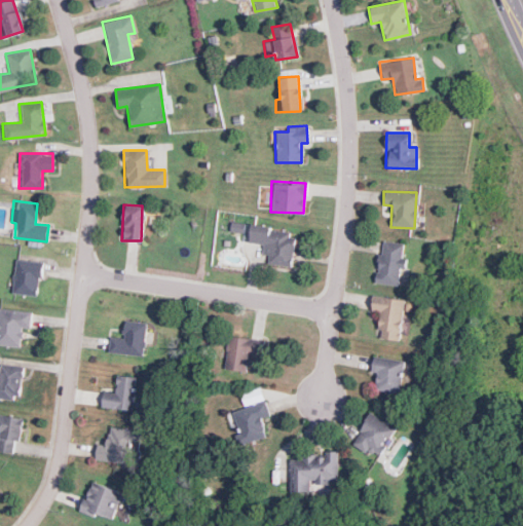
[(290,266),(294,231),(229,224),(228,231),(241,232),(240,240),(262,243),(261,254),(267,255),(266,264),(290,266)]
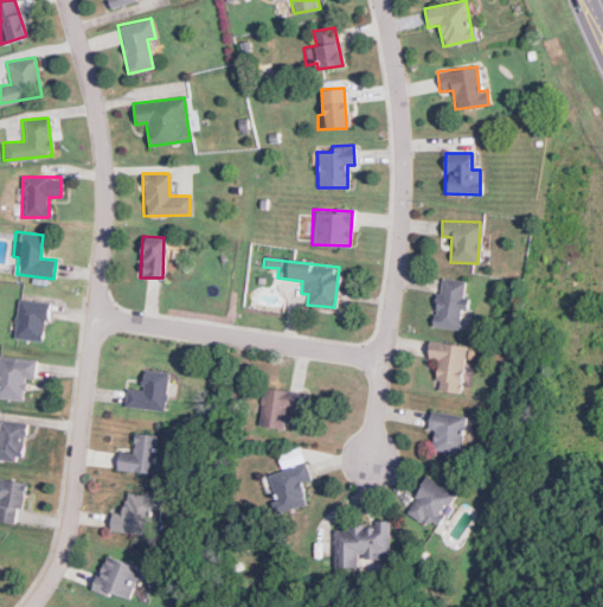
[(431,326),(464,330),(468,296),(461,295),(462,280),(437,278),(431,326)]
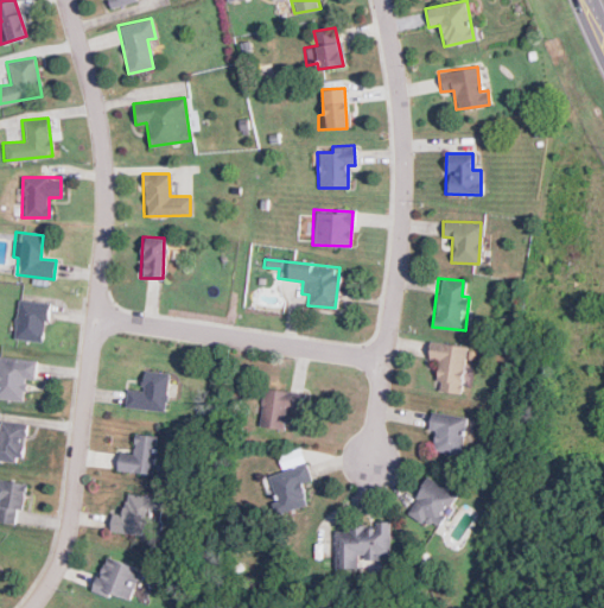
[(46,302),(16,299),(12,339),(43,341),(46,302)]
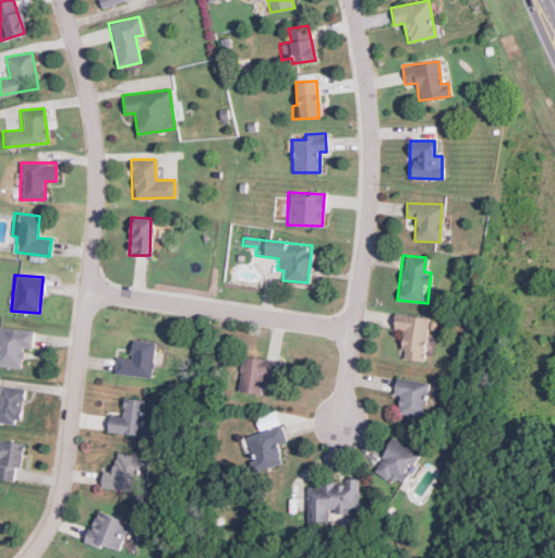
[(426,316),(394,313),(393,329),(402,330),(400,359),(422,361),(426,316)]
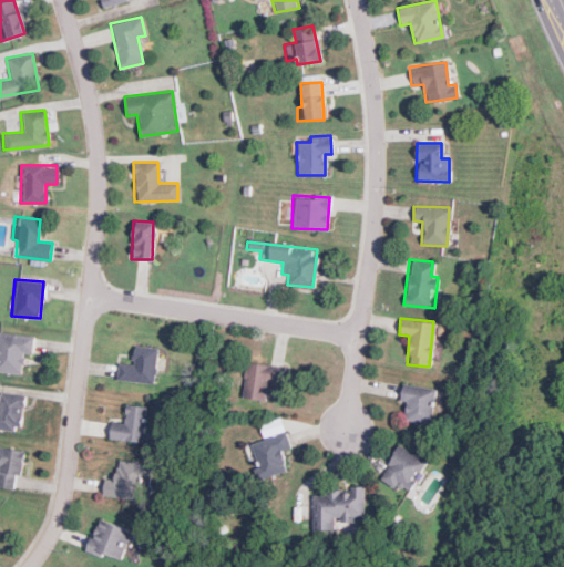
[(32,336),(0,331),(0,371),(21,374),(23,352),(31,353),(32,336)]
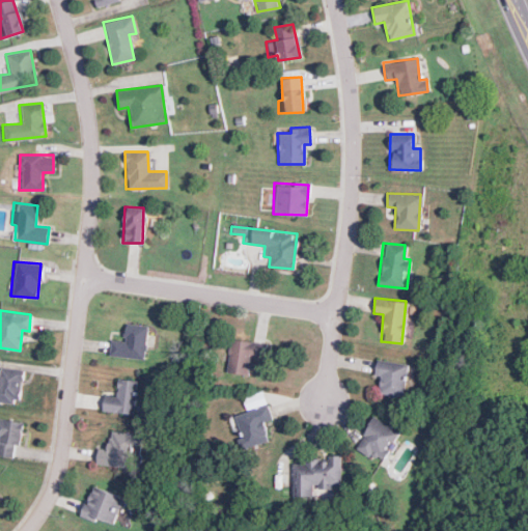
[(107,356),(143,359),(144,346),(150,347),(151,335),(145,334),(146,326),(123,324),(121,341),(109,339),(107,356)]
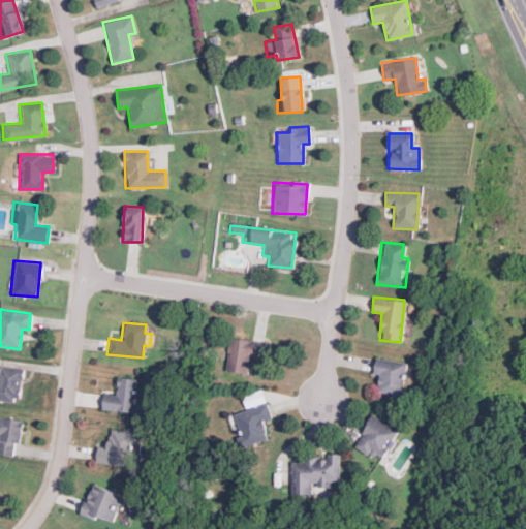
[(246,374),(248,356),(261,358),(264,342),(227,337),(223,371),(246,374)]
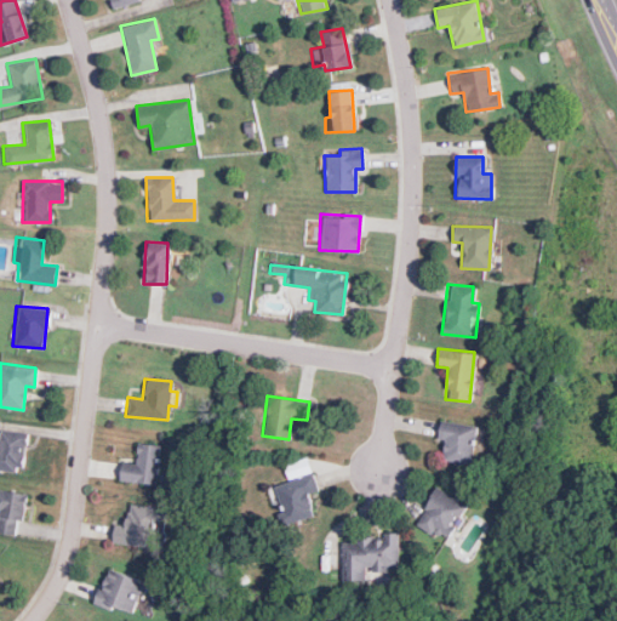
[(469,465),(474,426),(438,420),(435,439),(443,440),(440,460),(469,465)]
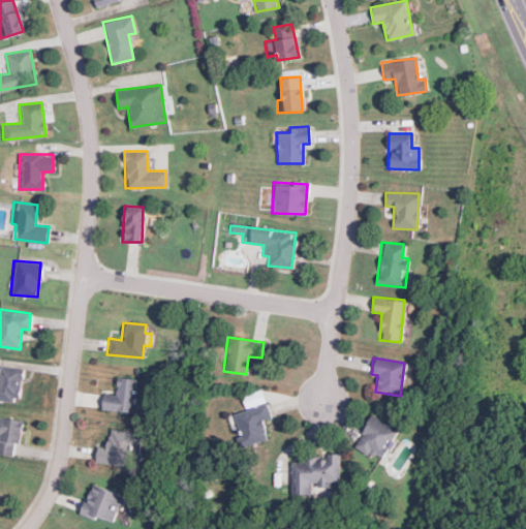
[(0,400),(17,402),(21,368),(0,366),(0,400)]
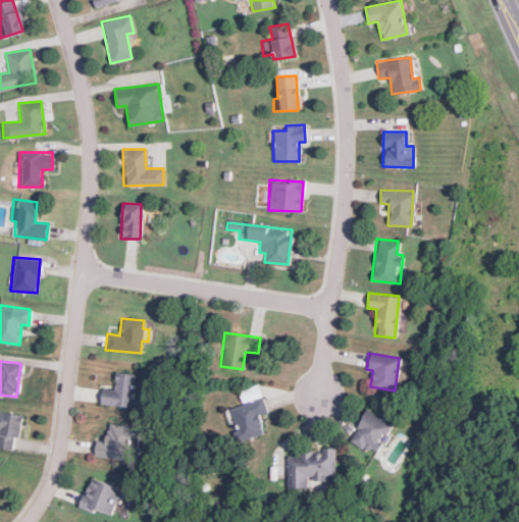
[(101,388),(99,404),(130,408),(134,374),(114,372),(112,389),(101,388)]
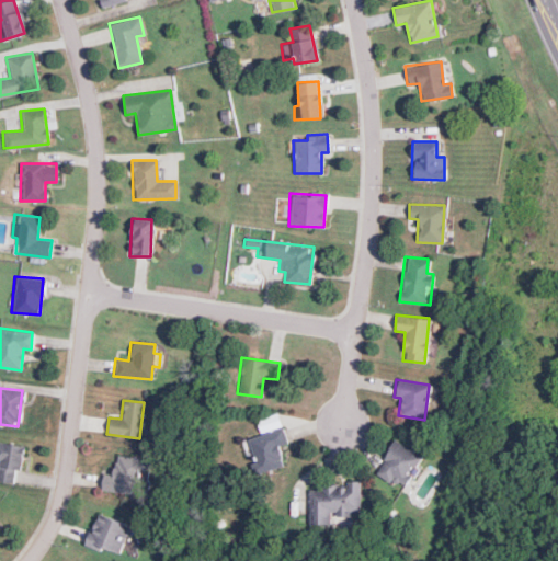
[(279,426),(275,413),(255,420),(260,432),(279,426)]
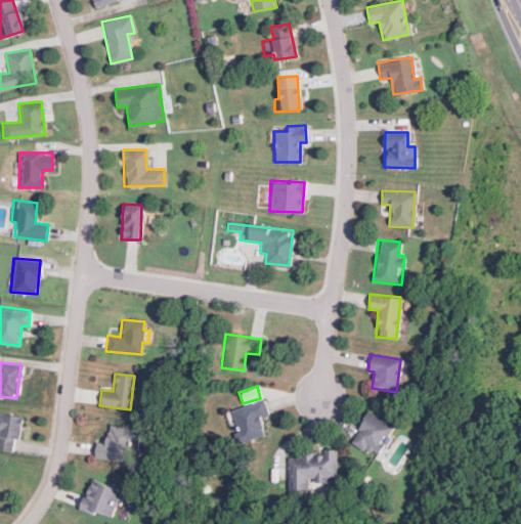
[(267,413),(262,399),(223,411),(228,426),(234,424),(240,442),(264,435),(259,417),(267,413)]
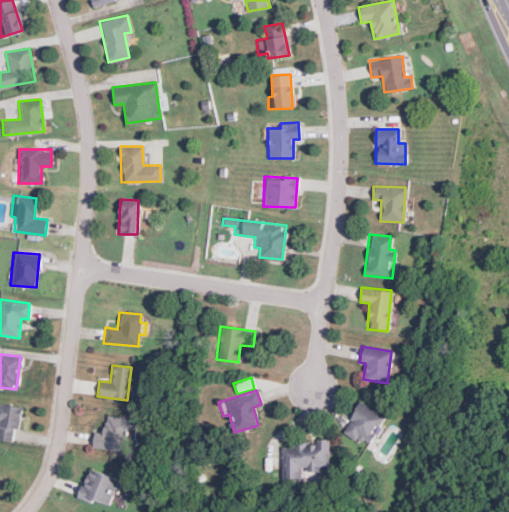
[(340,432),(357,442),(360,438),(368,443),(384,418),(359,402),(340,432)]
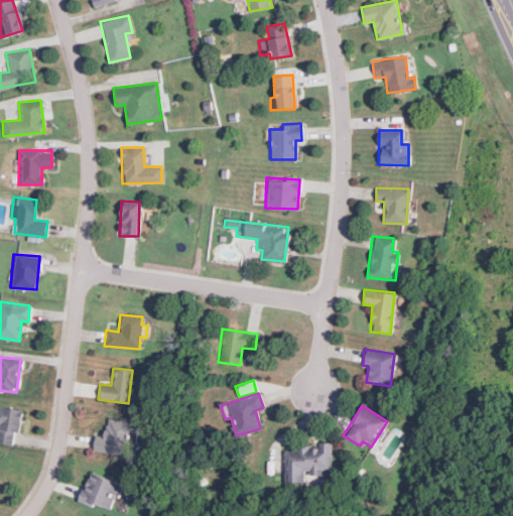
[(21,409),(0,406),(0,441),(11,443),(12,432),(18,432),(21,409)]
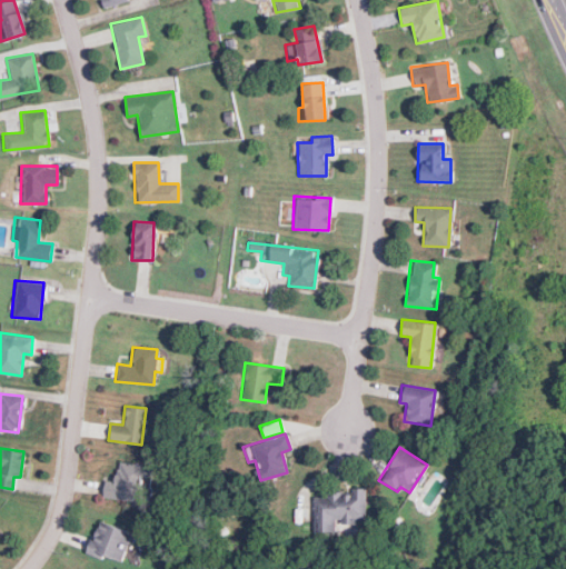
[(116,462),(113,481),(103,480),(101,497),(146,502),(150,467),(116,462)]
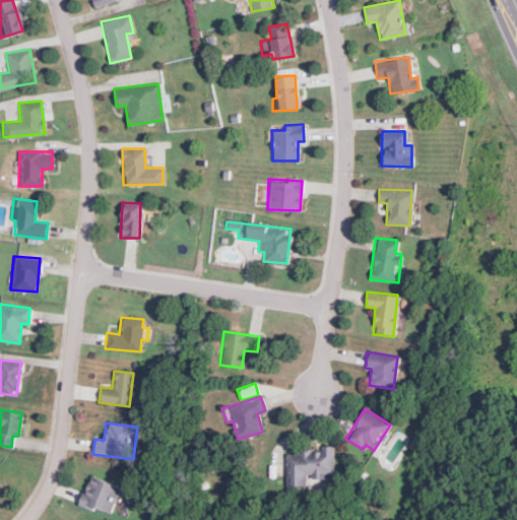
[(285,454),(285,485),(305,485),(305,474),(310,474),(310,478),(324,478),(324,474),(333,474),(332,446),(320,446),(320,450),(299,450),(299,454),(285,454)]
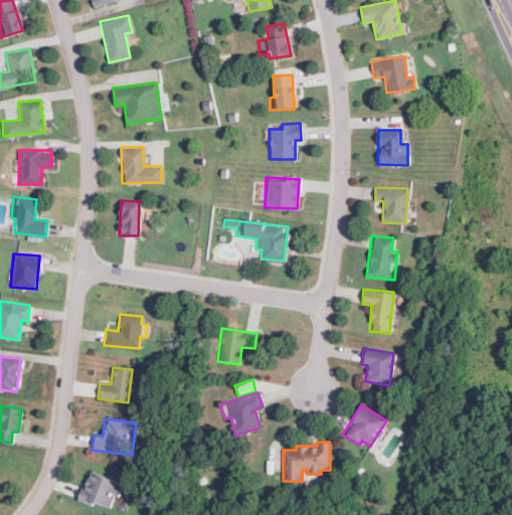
[(108,508),(119,482),(89,471),(76,500),(91,506),(93,502),(108,508)]
